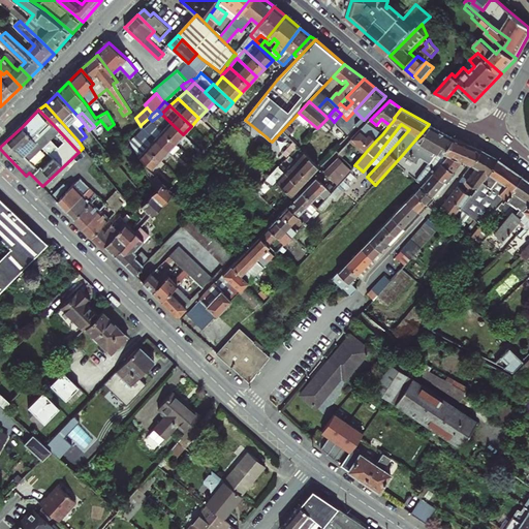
[(161,114),(152,121),(176,143),(183,134),(161,114)]
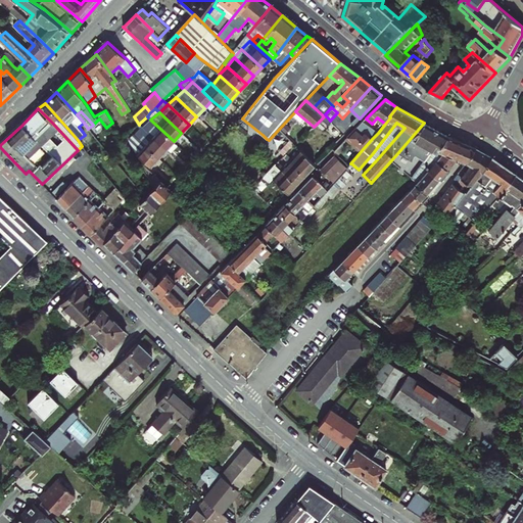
[(147,116),(139,124),(142,128),(150,120),(147,116)]
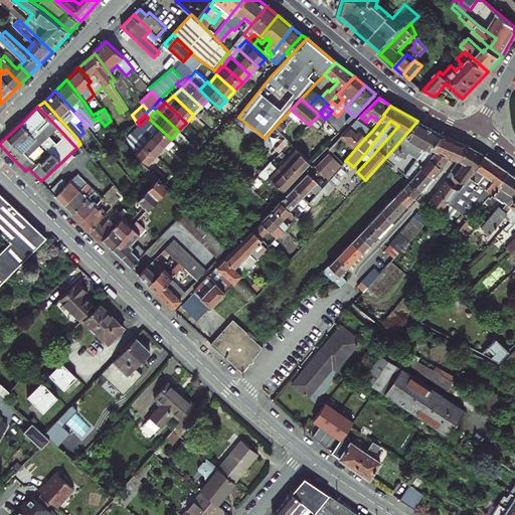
[(140,126),(163,147),(171,139),(148,118),(140,126)]
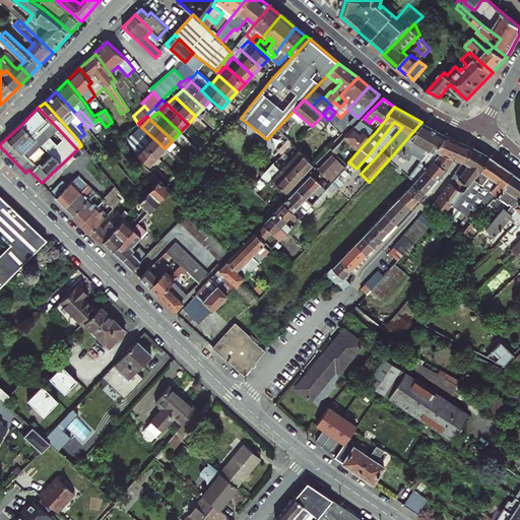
[(394,122),(370,153),(375,158),(402,127),(394,122)]
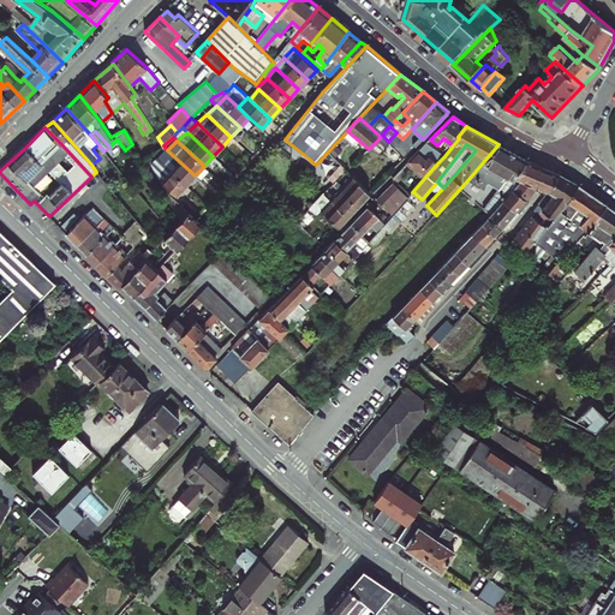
[(499,144),(469,179),(484,189),(488,183),(499,189),(484,209),(490,214),(503,199),(513,187),(520,179),(515,177),(526,160),(499,144)]
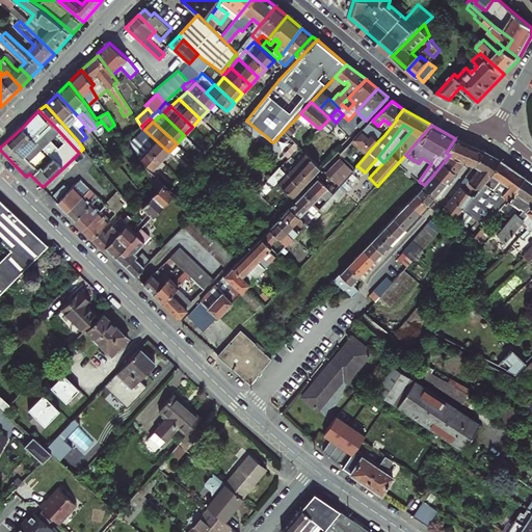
[(369,132),(364,128),(353,139),(369,152),(378,141),(374,137),(369,132)]
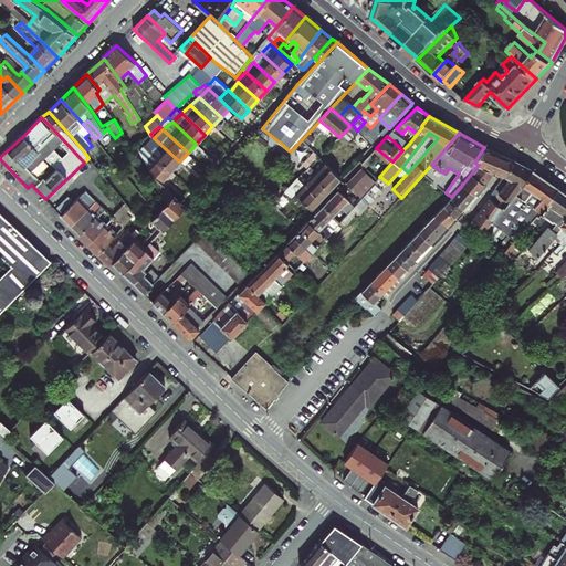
[(149,143),(145,146),(171,171),(179,161),(154,138),(153,139),(163,149),(160,153),(149,143)]
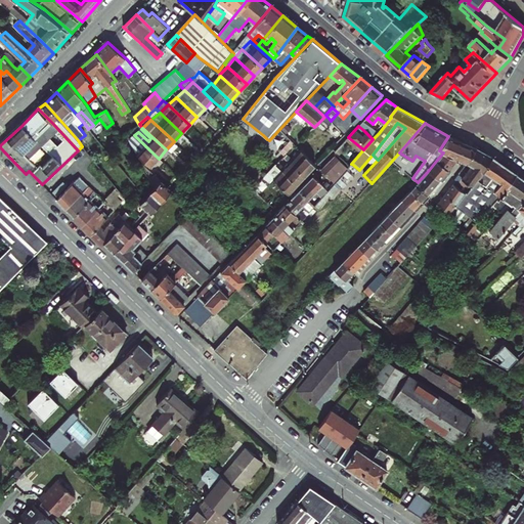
[(374,130),(368,135),(373,139),(379,133),(374,130)]
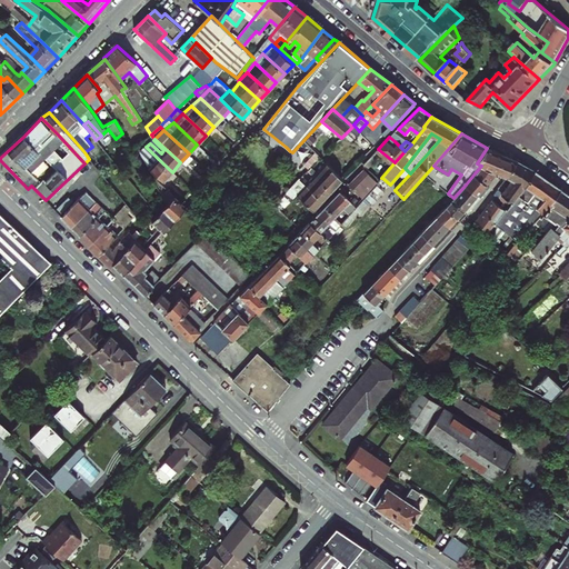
[(163,181),(172,172),(146,147),(139,152),(149,168),(163,181)]
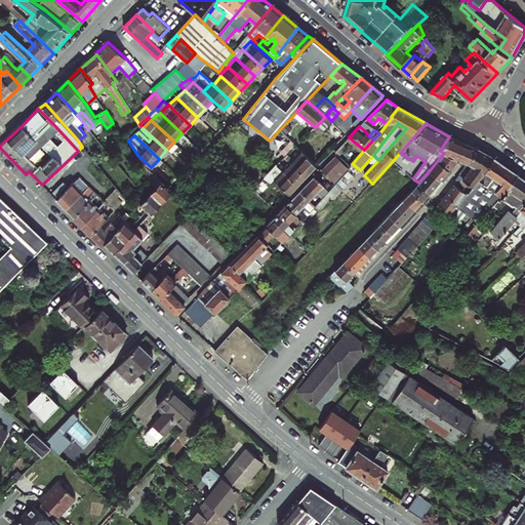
[(444,153),(438,160),(448,169),(457,158),(459,159),(469,145),(449,136),(440,151),(444,153)]
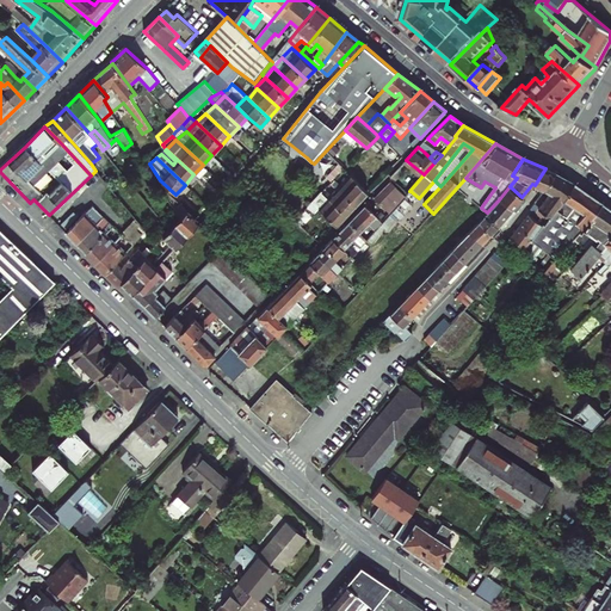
[(545,168),(535,185),(539,187),(543,189),(544,190),(556,172),(551,171),(545,168)]
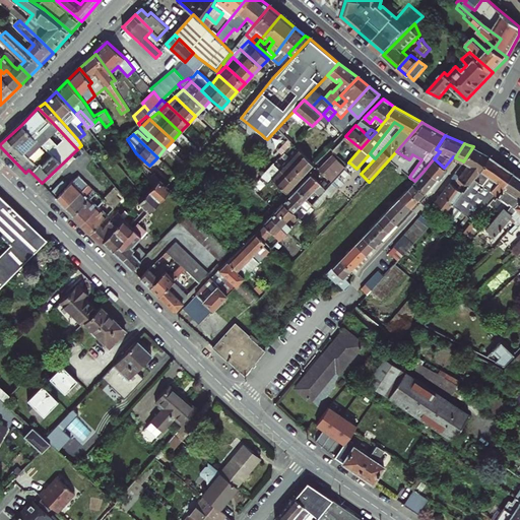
[(451,178),(458,182),(466,188),(479,172),(490,156),(490,155),(473,146),(463,161),(469,164),(460,175),(455,172),(451,178)]
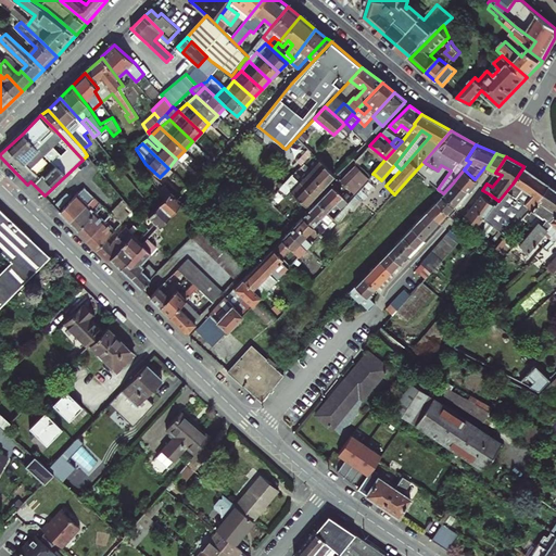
[(320,160),(308,172),(325,187),(336,175),(320,160)]
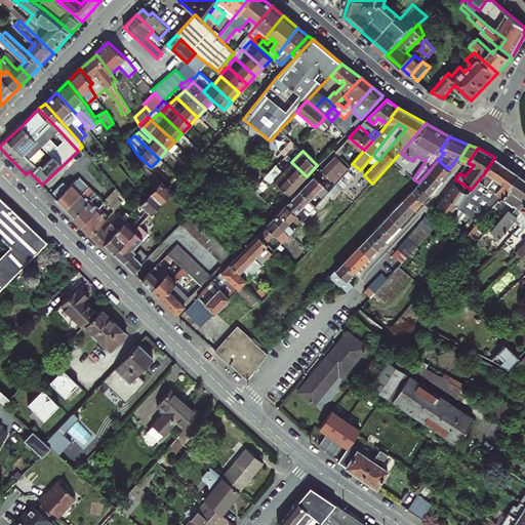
[(334,186),(346,172),(340,167),(342,164),(335,157),(322,170),(329,177),(328,179),(334,186)]
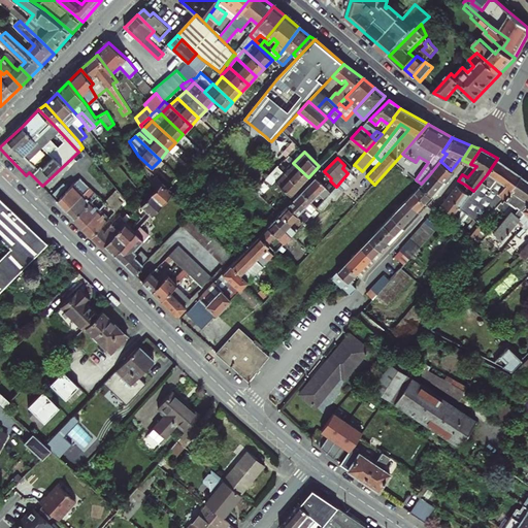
[(487,174),(473,191),(471,194),(469,193),(461,205),(459,207),(480,224),(481,224),(491,212),(503,198),(504,199),(514,188),(512,186),(521,174),(497,159),(487,174)]
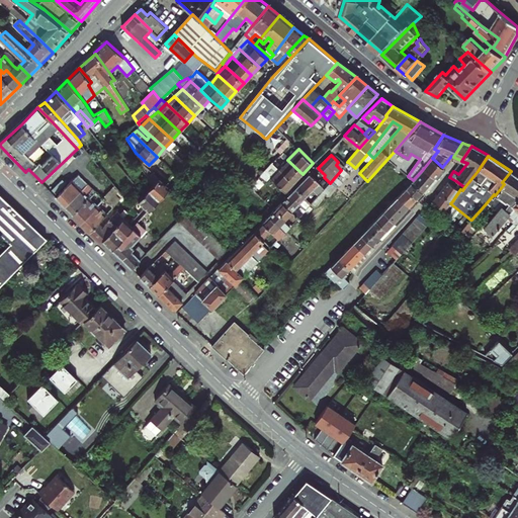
[(424,168),(438,179),(446,170),(442,167),(432,158),(424,168)]
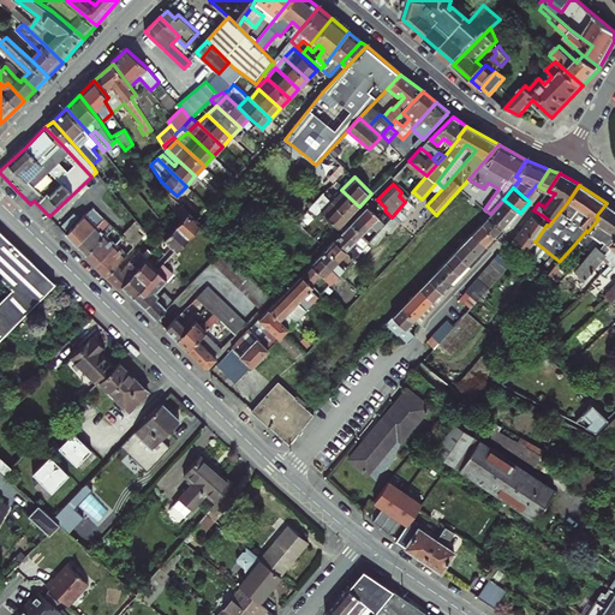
[(341,190),(332,201),(350,216),(359,207),(341,190)]
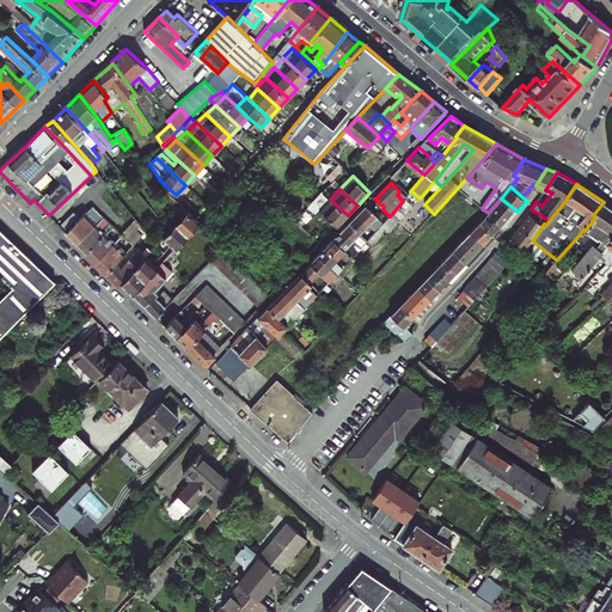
[(403,201),(390,216),(384,222),(381,225),(383,225),(390,232),(420,199),(411,191),(403,201)]
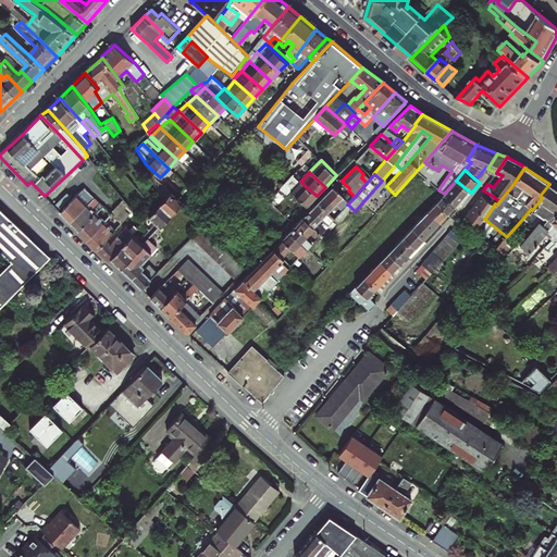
[(284,185),(289,190),(307,206),(317,196),(300,182),(294,175),(284,185)]
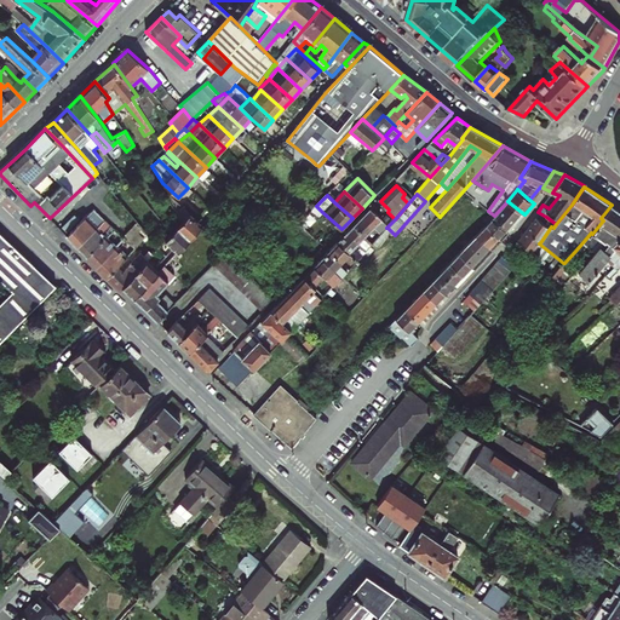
[(510,233),(524,214),(507,201),(494,216),(492,218),(510,233)]
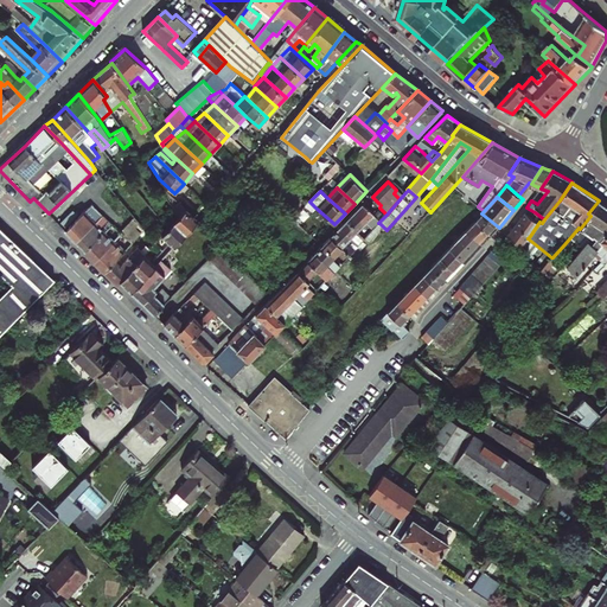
[(606,234),(606,206),(599,200),(588,213),(590,216),(580,229),(579,228),(564,244),(568,248),(575,241),(577,244),(587,234),(590,237),(567,267),(576,275),(595,253),(604,243),(600,241),(606,234)]
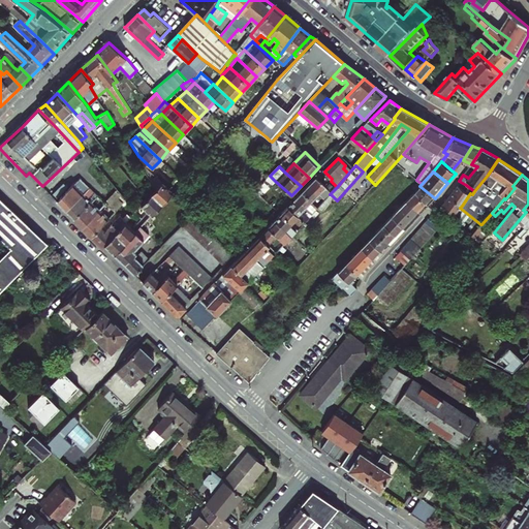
[(157,189),(152,194),(160,201),(162,204),(170,195),(174,192),(172,190),(156,177),(152,181),(157,189)]
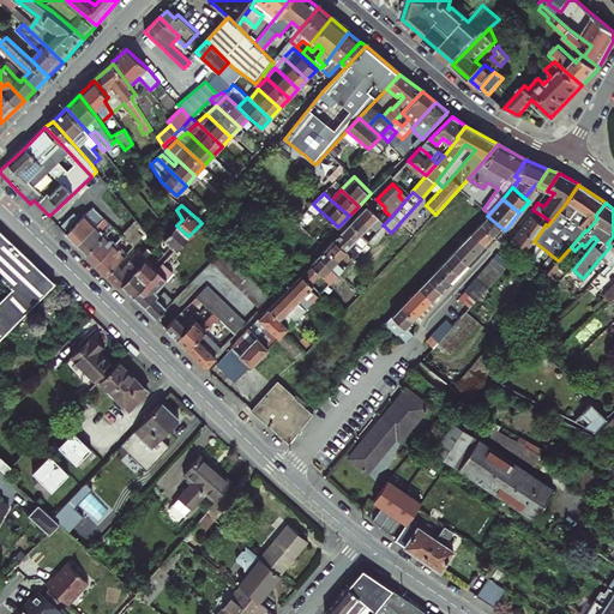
[(367,205),(359,215),(378,233),(384,226),(383,226),(385,223),(367,205)]
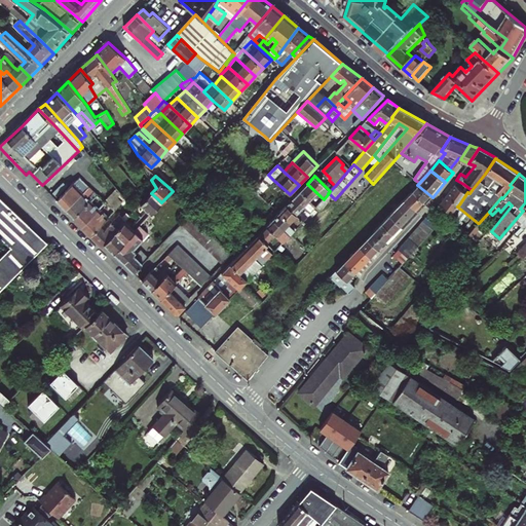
[(77,183),(75,185),(59,201),(66,210),(89,186),(81,179),(77,183)]
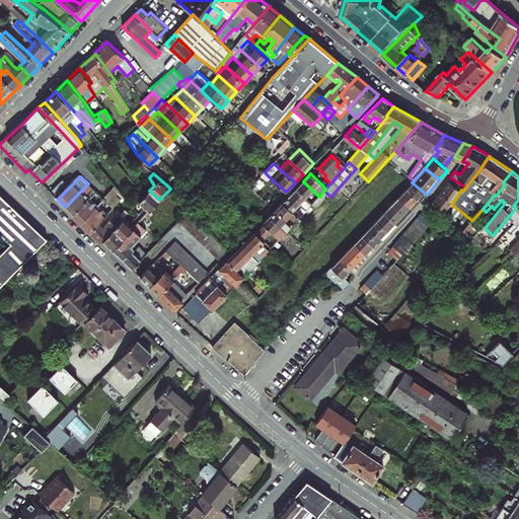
[(451,179),(441,193),(453,202),(461,190),(463,191),(465,188),(457,181),(455,183),(451,179)]
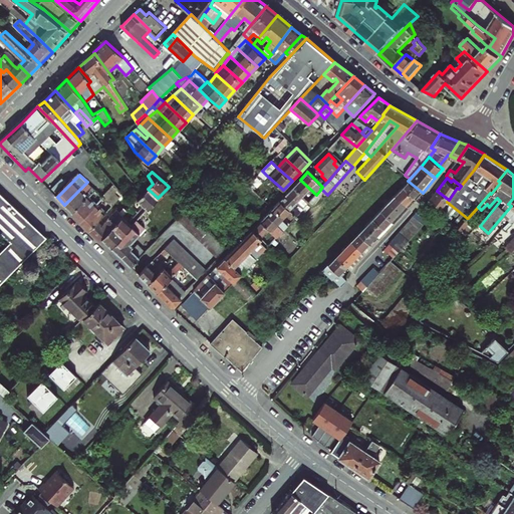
[(300,180),(294,186),(309,201),(316,195),(300,180)]
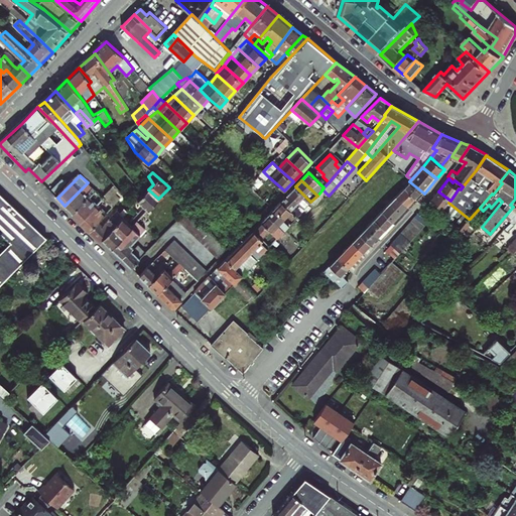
[(409,181),(404,187),(418,201),(423,195),(424,194),(409,181)]
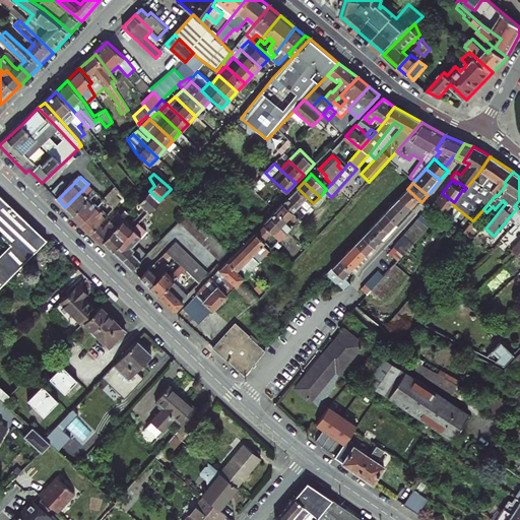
[(73,215),(96,192),(88,184),(65,207),(73,215)]
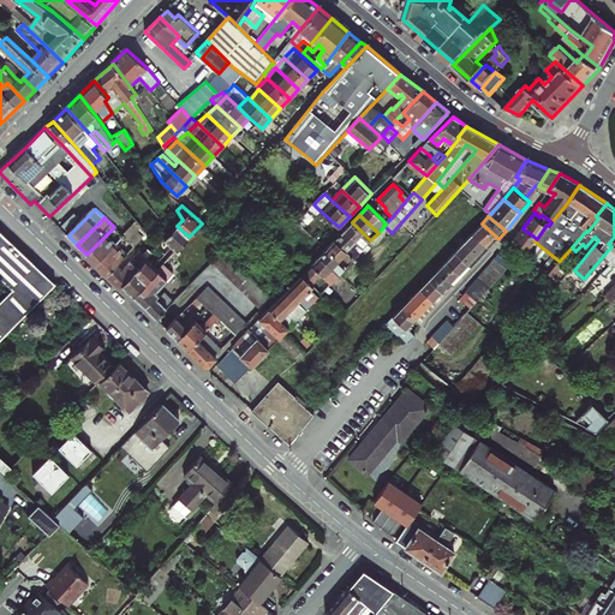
[(135,246),(147,232),(137,221),(124,236),(135,246)]
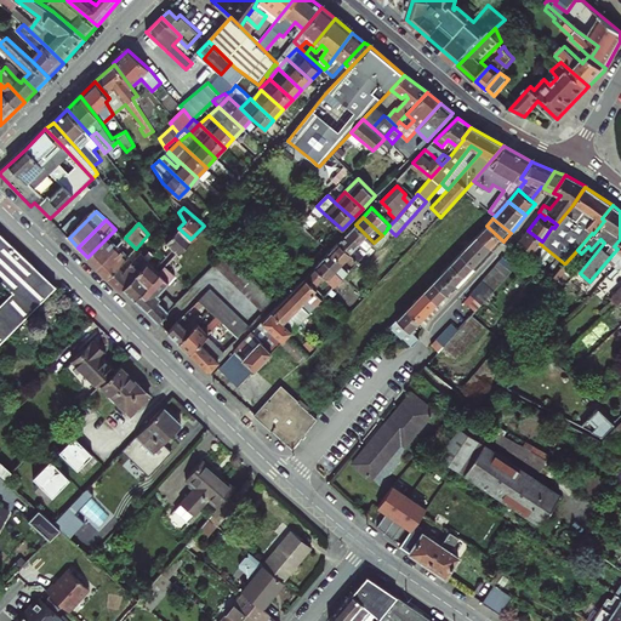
[(355,224),(347,233),(366,251),(374,243),(355,224)]
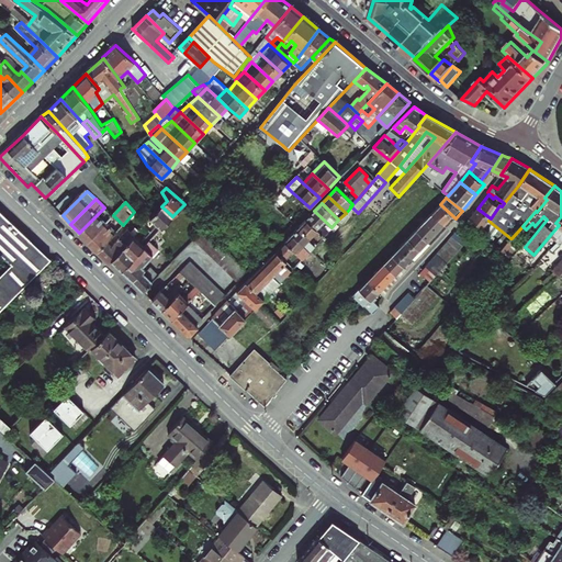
[(440,204),(433,213),(447,227),(456,218),(440,204)]
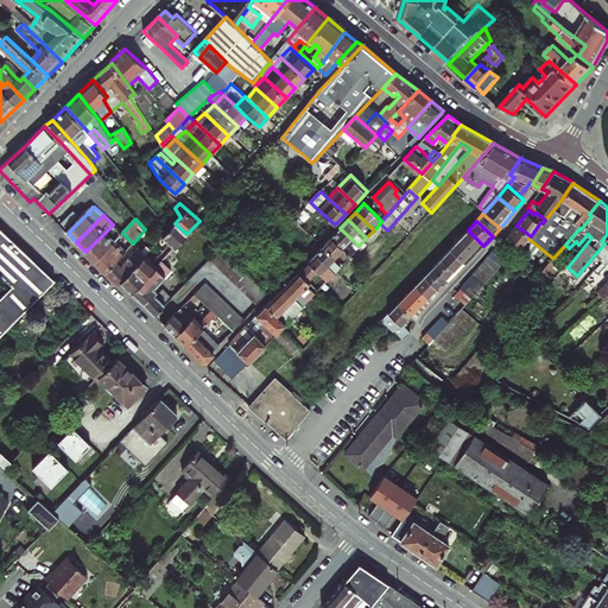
[(175,247),(187,234),(184,232),(175,223),(169,229),(163,236),(172,245),(175,247)]
